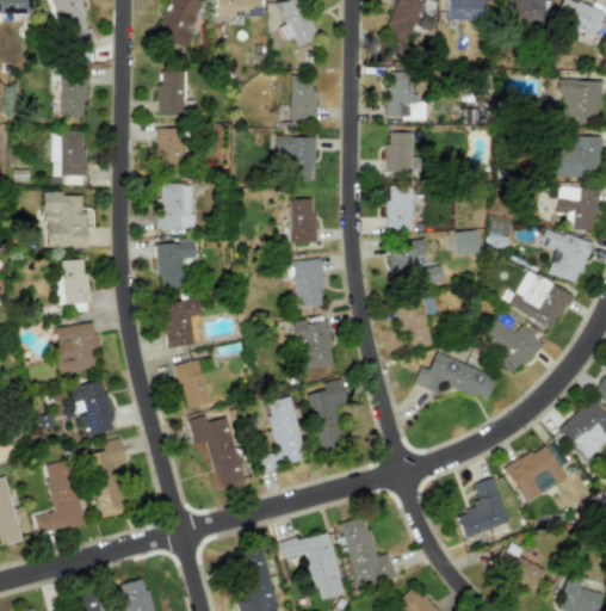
[(0,0),(0,12),(33,13),(33,0),(0,0)]
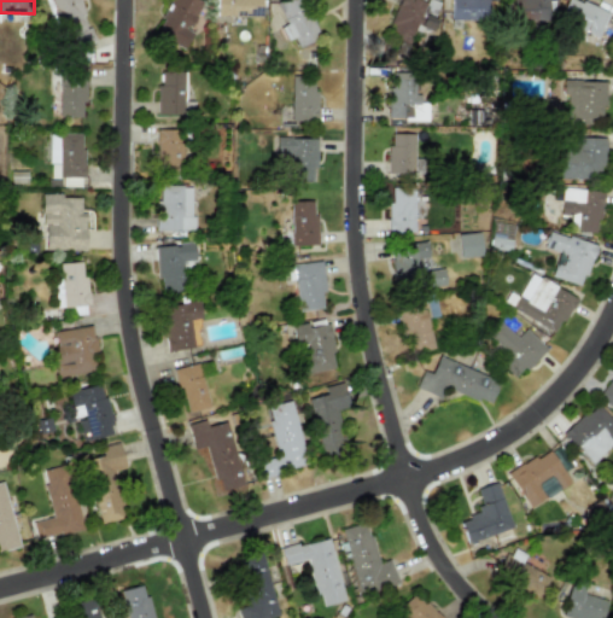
[(52,0),(70,52),(97,42),(81,0),(52,0)]
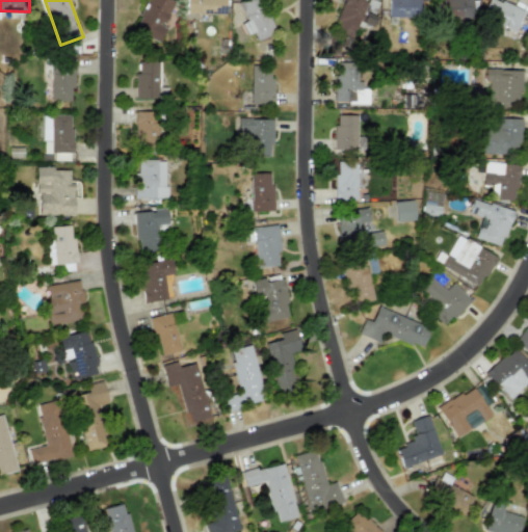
[(178,2),(174,0),(151,0),(135,27),(161,43),(169,27),(164,25),(178,2)]
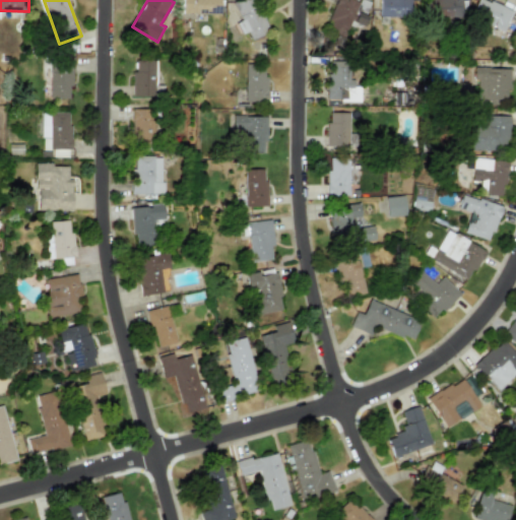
[(222,0),(185,0),(185,12),(222,13),(222,0)]
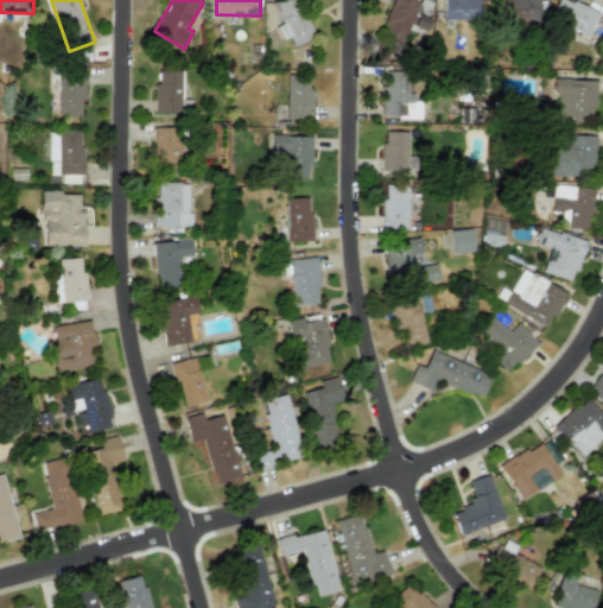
[(296,46),(318,36),(302,0),(279,0),(274,2),(284,24),(279,26),(285,40),(292,37),(296,46)]
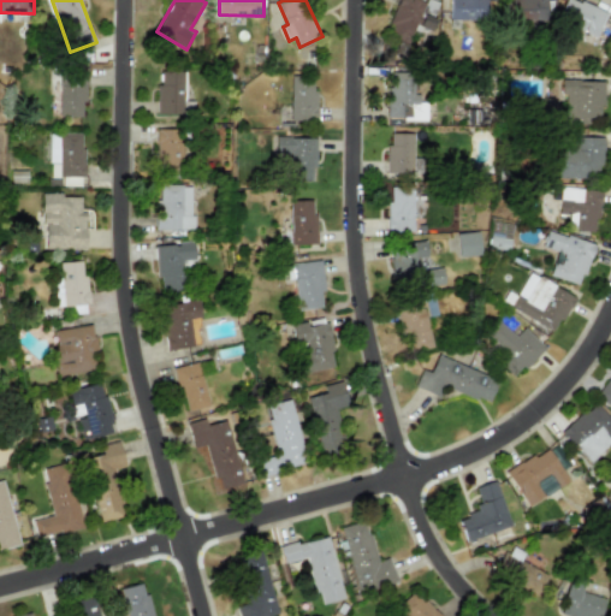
[(411,42),(419,25),(433,31),(439,19),(423,13),(428,3),(422,0),(402,0),(389,34),(411,42)]
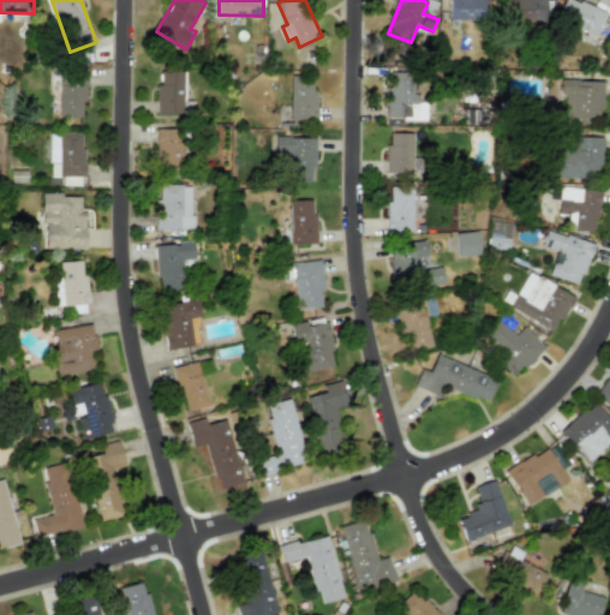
[(489,0),(452,0),(452,19),(489,21),(489,0)]
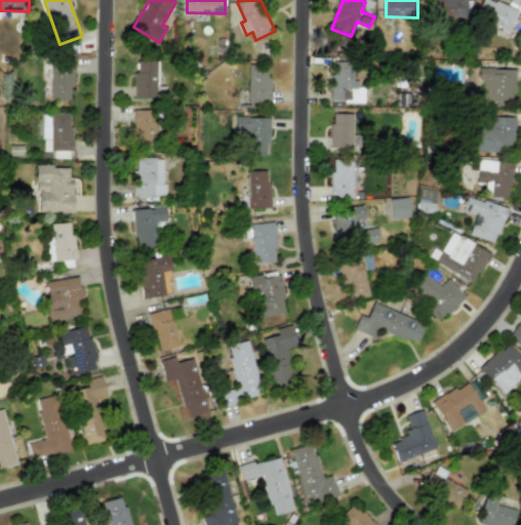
[(469,17),(468,0),(442,0),(442,18),(469,17)]
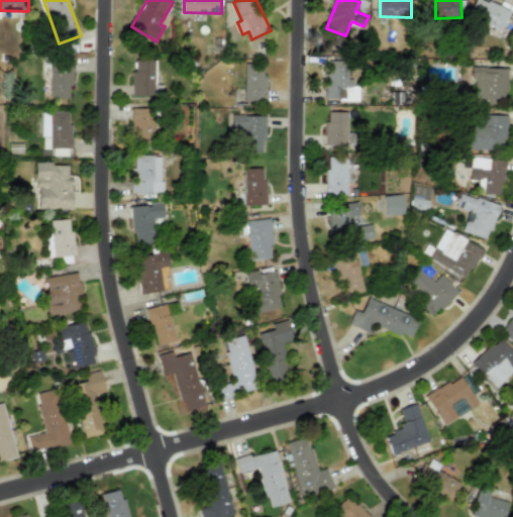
[(502,30),(512,11),(490,0),(489,2),(485,0),(477,0),(470,15),(502,30)]
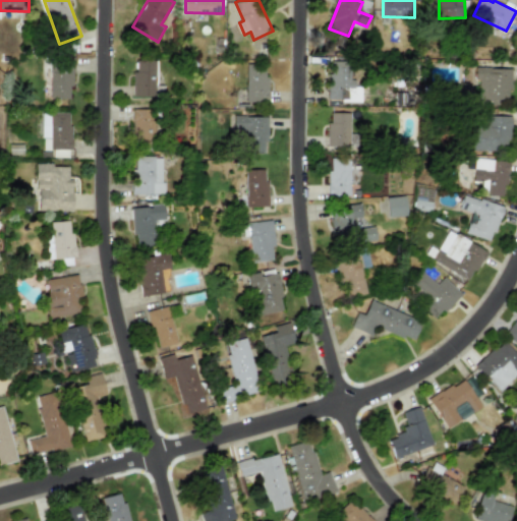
[(159,60),(137,59),(136,97),(166,97),(167,84),(159,84),(159,60)]
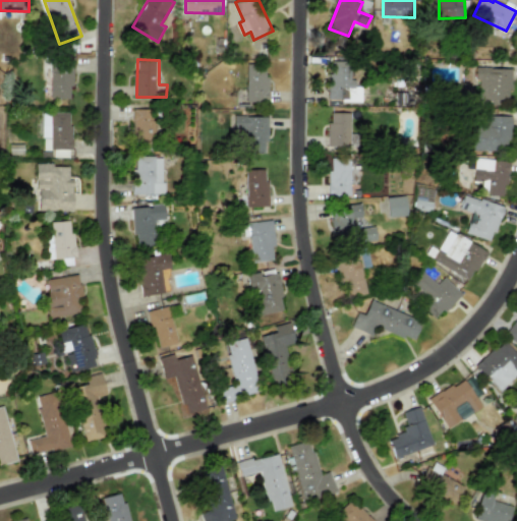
[(53,99),(74,99),(75,60),(53,60),(53,99)]
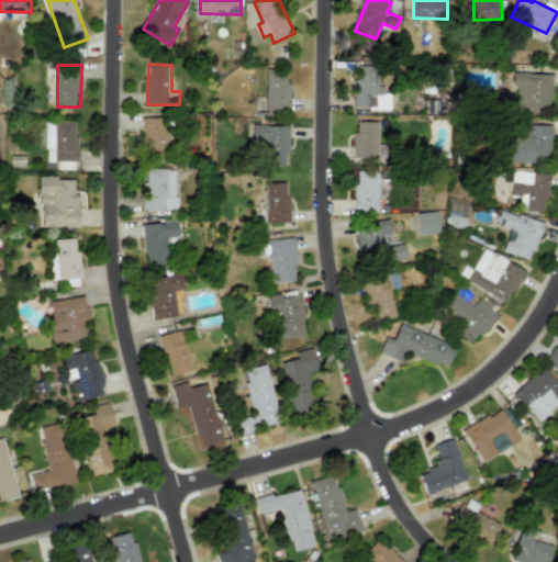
[(392,93),(386,93),(386,86),(381,86),(381,66),(357,66),(356,108),(392,108),(392,93)]
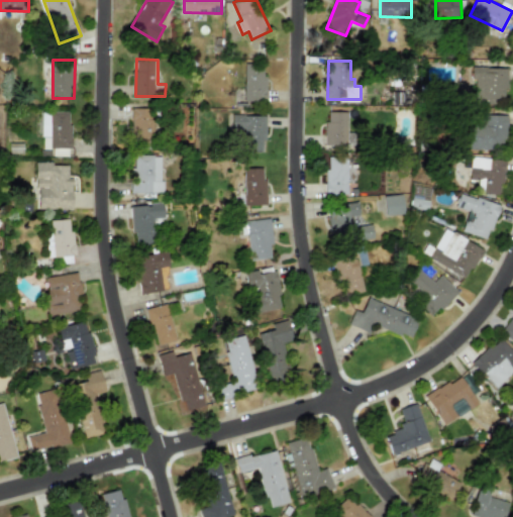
[(245,101),(268,101),(268,64),(246,64),(245,101)]
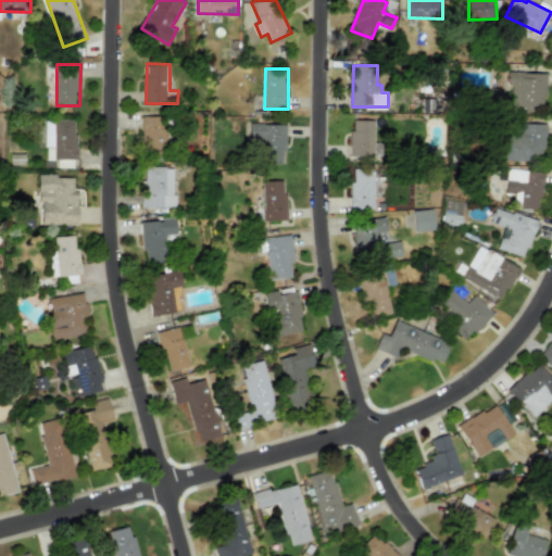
[(548,73),(509,72),(507,112),(547,113),(548,73)]
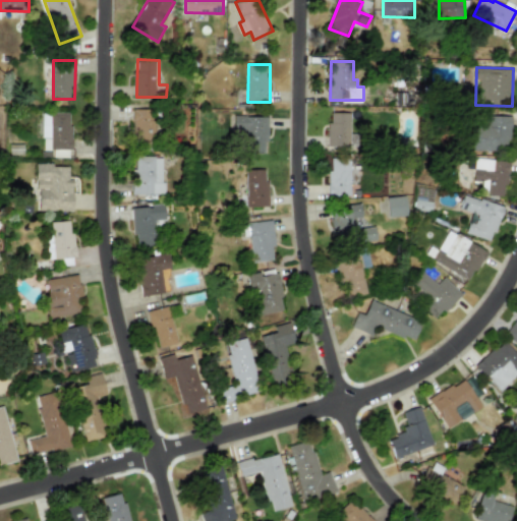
[(157,109),(135,109),(136,146),(157,145),(157,109)]
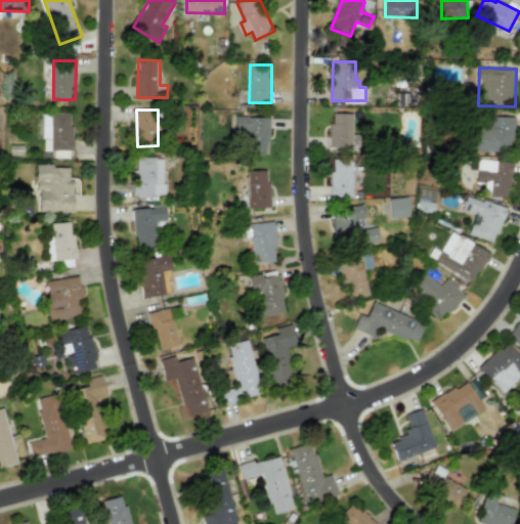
[(74,113),(44,113),(44,137),(53,137),(53,149),(74,149),(74,113)]
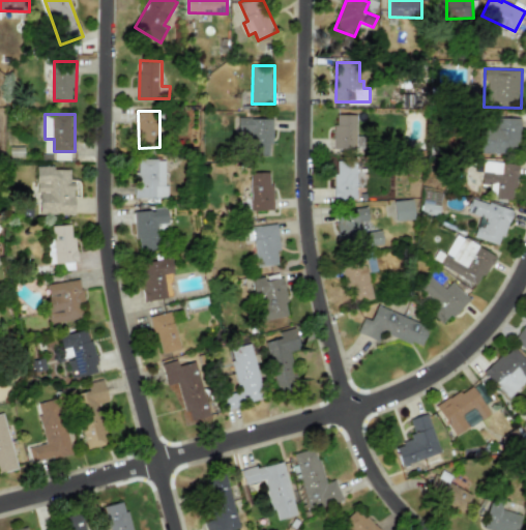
[(358,115),(337,114),(335,149),(358,149),(358,115)]
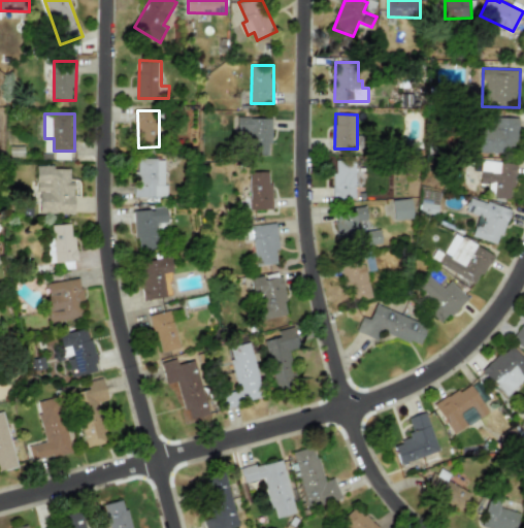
[(520,118),(494,117),(494,124),(480,124),(479,152),(519,153),(520,118)]
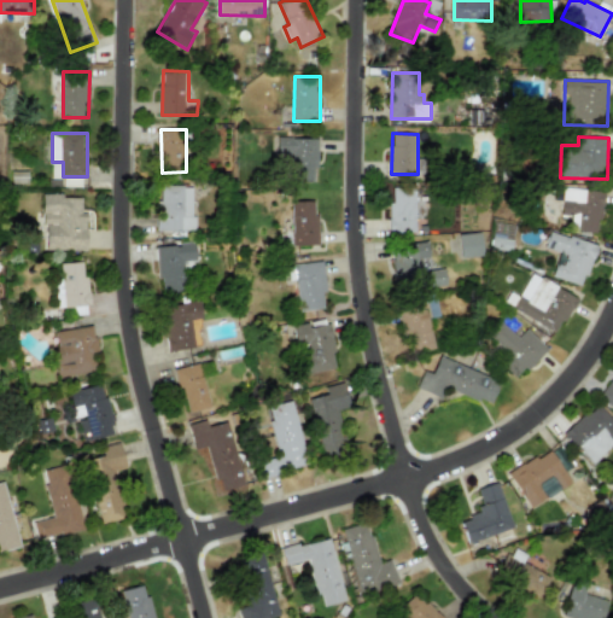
[(320,139),(279,138),(279,158),(292,158),(292,180),(319,181),(320,139)]
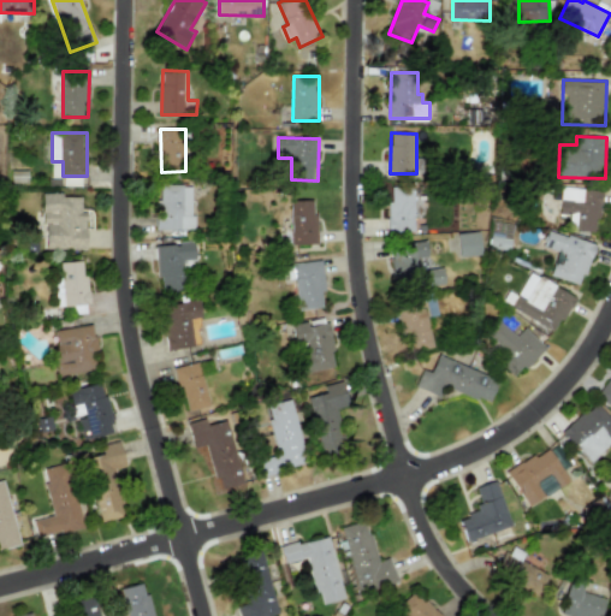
[(160,230),(195,229),(195,185),(159,185),(160,230)]
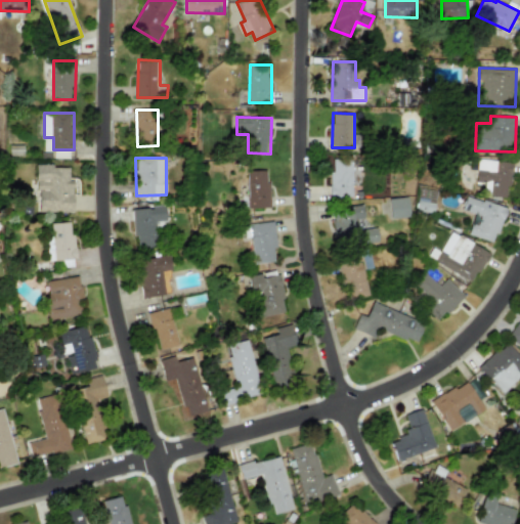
[(334,158),(333,197),(354,197),(355,158),(334,158)]
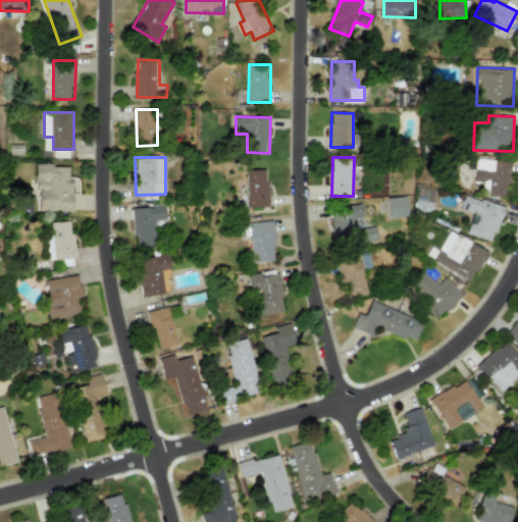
[(476,181),(485,181),(484,195),(509,196),(511,160),(477,159),(476,181)]
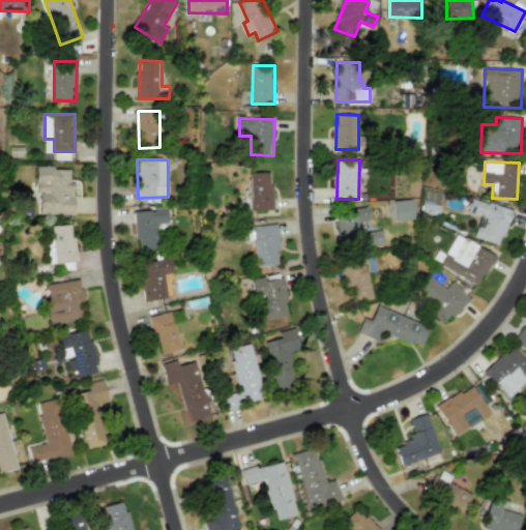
[(77,213),(76,180),(72,180),(72,167),(39,168),(40,213),(77,213)]
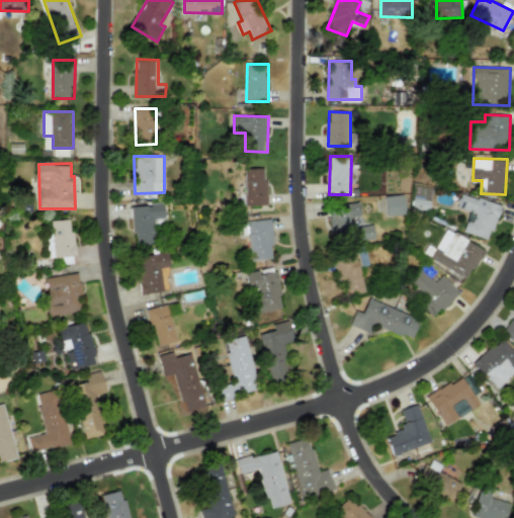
[(267,168),(247,169),(247,205),(268,204),(267,168)]
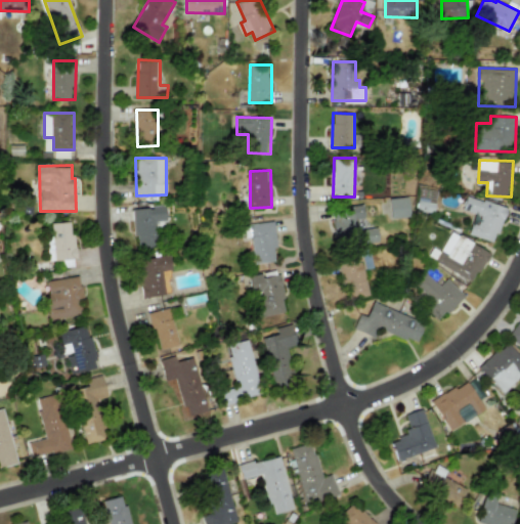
[(475,213),(469,234),(497,243),(508,207),(468,195),(464,210),(475,213)]
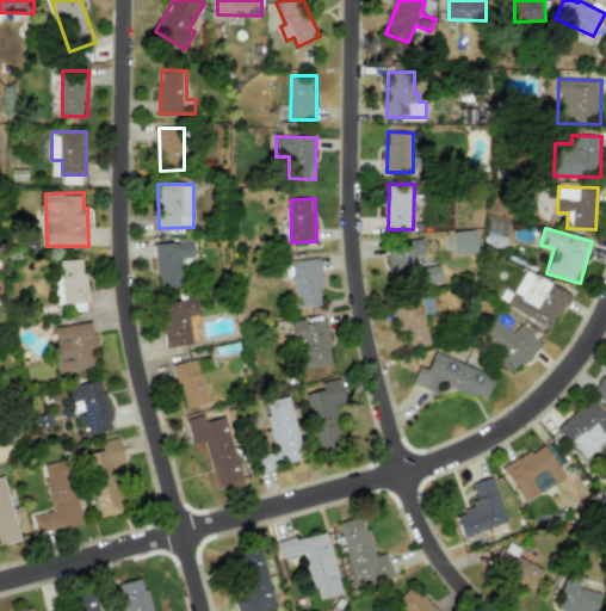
[(480,253),(478,230),(457,230),(458,254),(480,253)]
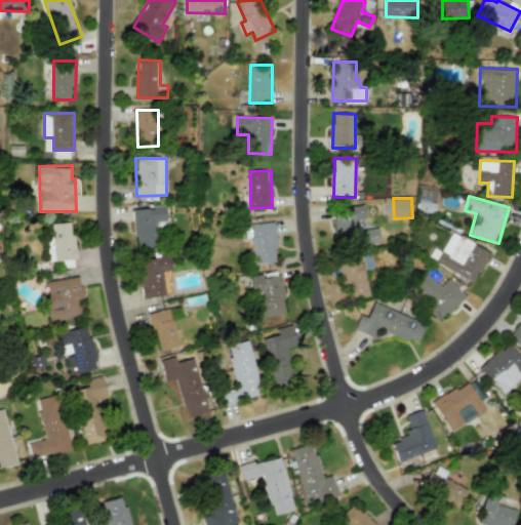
[(168,220),(167,206),(135,208),(137,247),(159,246),(158,221),(168,220)]
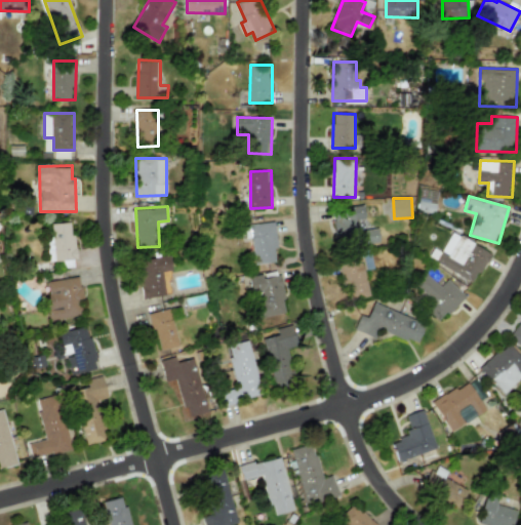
[(360,243),(381,242),(381,229),(366,230),(365,206),(334,208),(335,236),(359,234),(360,243)]
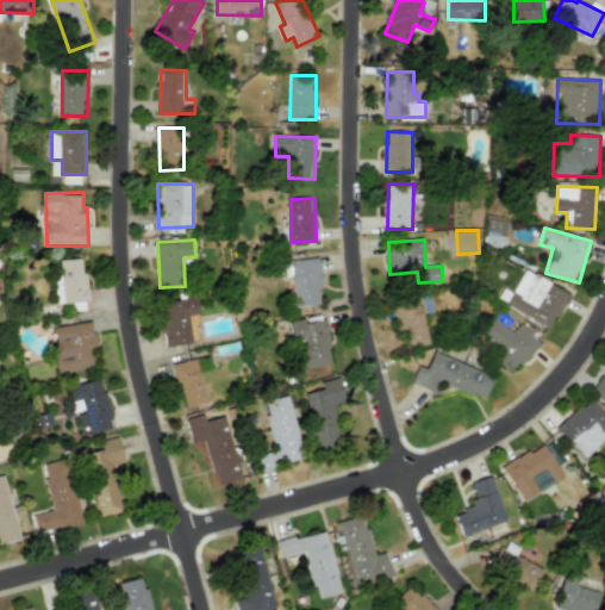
[(322,304),(320,288),(324,288),(320,257),(293,260),(297,306),(322,304)]
